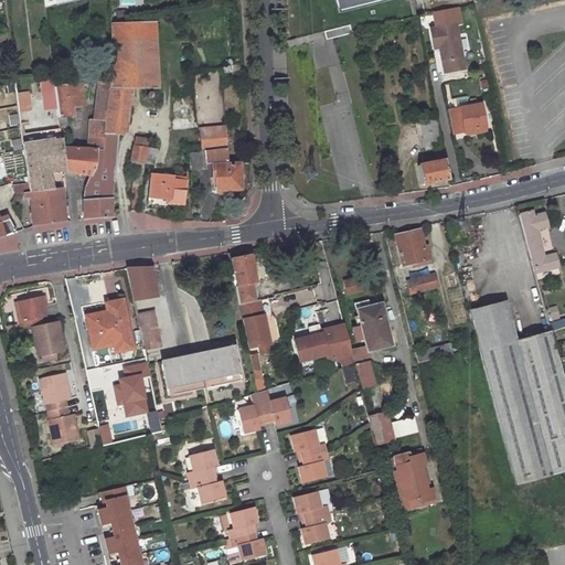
[(115,7),(116,18),(125,18),(125,7),(115,7)]
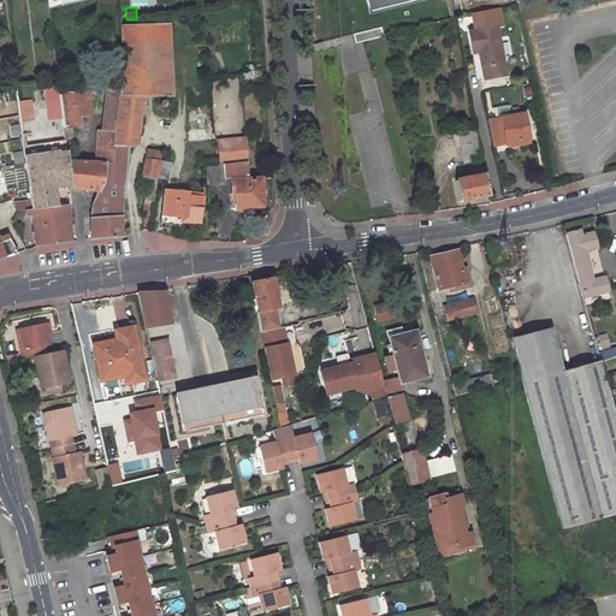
[(170,92),(170,19),(120,23),(122,75),(122,76),(120,82),(119,95),(140,93),(170,92)]
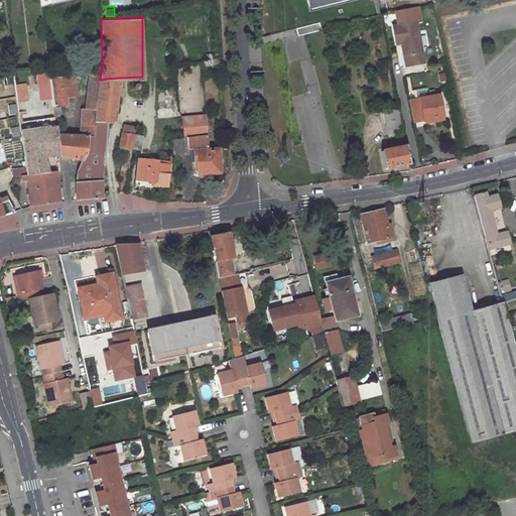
[(400,36),(402,43),(405,63),(424,59),(416,17),(392,22),(395,37),(400,36)]
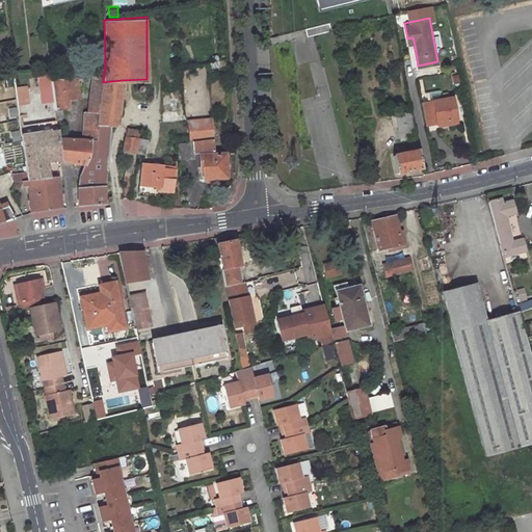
[(92,73),(104,71),(105,65),(105,64),(86,67),(87,73),(92,73)]
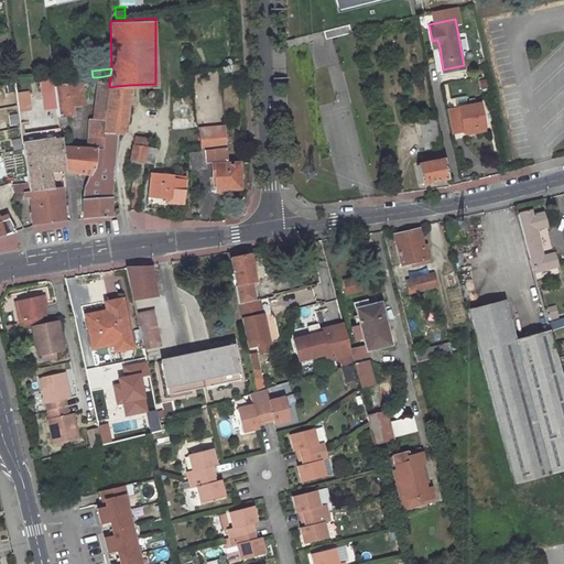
[(98,77),(94,116),(106,116),(109,87),(110,75),(98,77)]
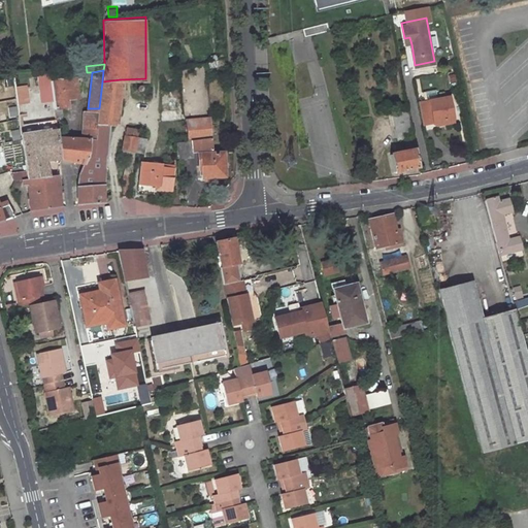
[(78,91),(76,73),(51,76),(55,112),(60,112),(62,111),(62,103),(66,103),(65,93),(78,91)]
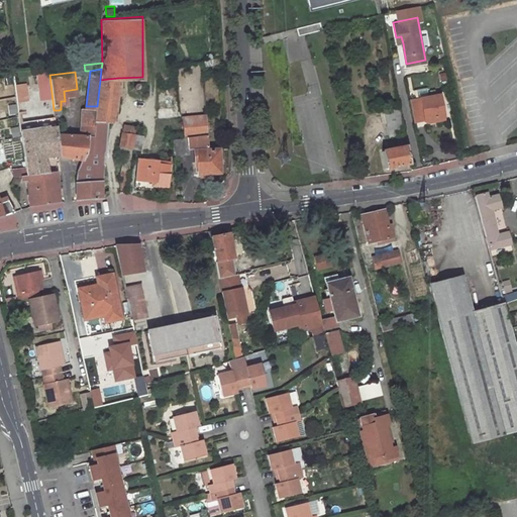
[(105,134),(106,118),(112,118),(117,78),(100,80),(97,106),(94,133),(103,134),(105,134)]
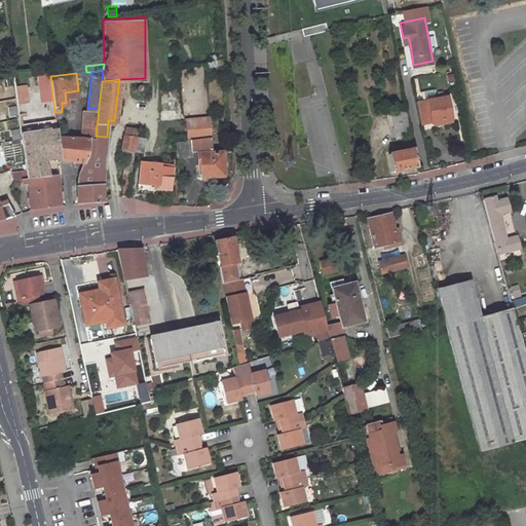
[(16,87),(17,105),(27,104),(27,86),(16,87)]
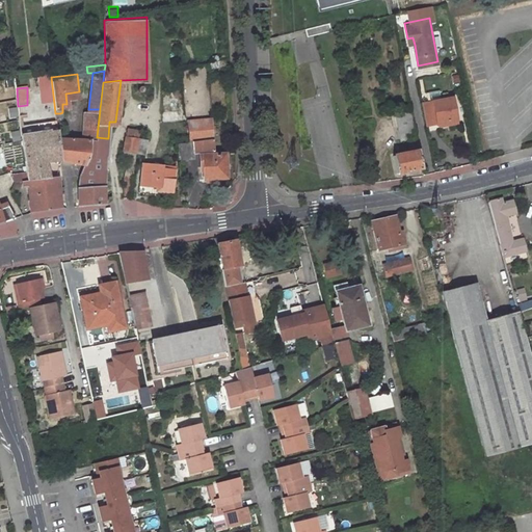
[(440,97),(437,87),(425,90),(427,100),(440,97)]
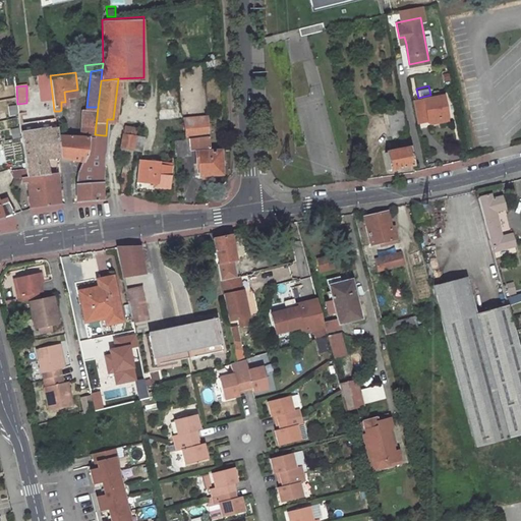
[(413,99),(417,120),(426,118),(429,121),(435,120),(437,116),(446,114),(442,93),(430,95),(418,98),(413,99)]
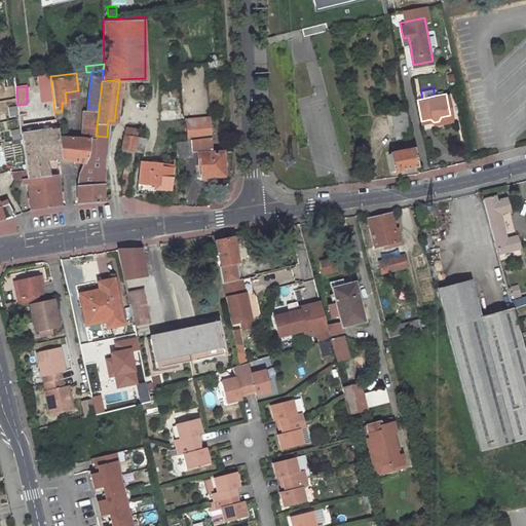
[(389,105),(396,136),(411,133),(405,102),(389,105)]
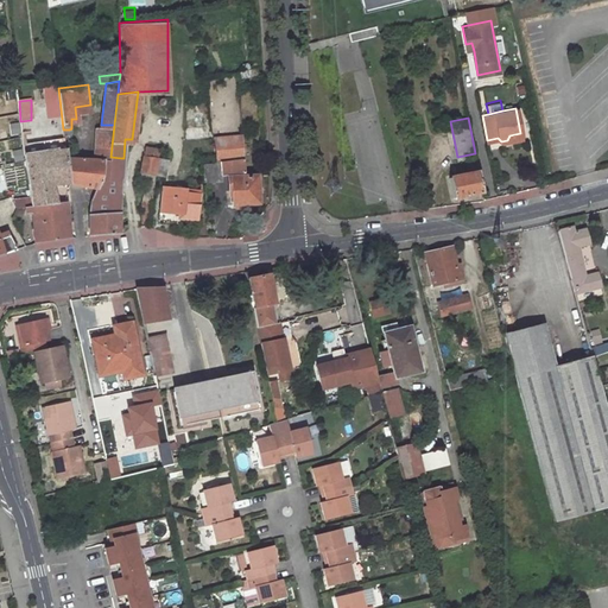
[(101,125),(96,156),(103,157),(111,157),(114,125),(101,125)]
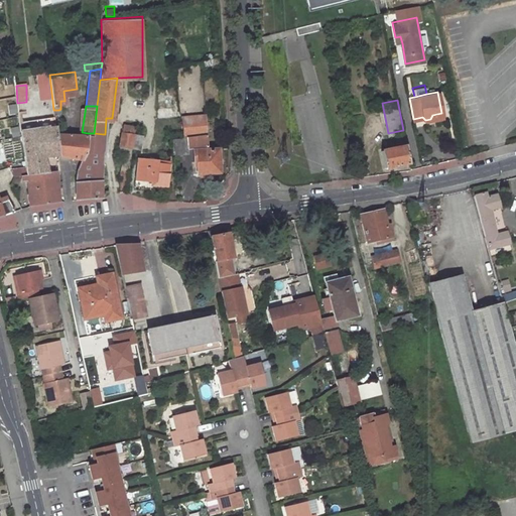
[(205,130),(206,130),(205,110),(184,113),(184,132),(205,130)]
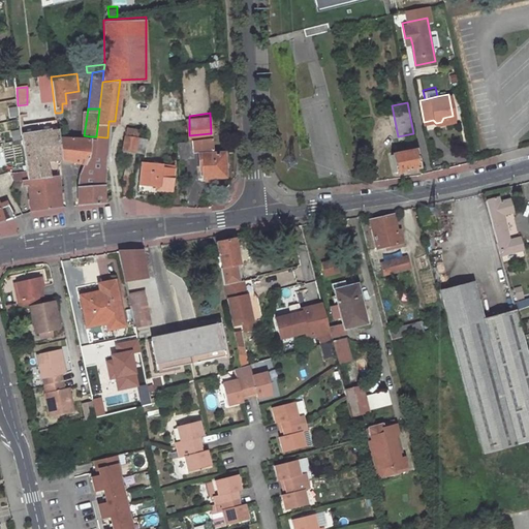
[(21,129),(57,125),(56,119),(56,114),(20,119),(21,129)]
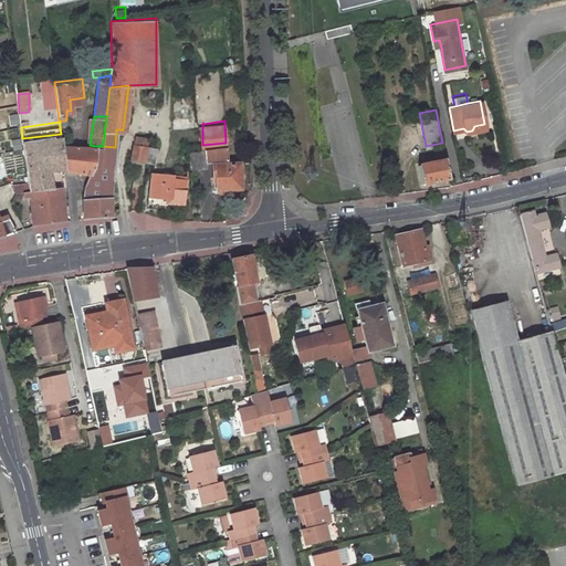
[(135,142),(146,143),(148,134),(136,133),(135,142)]
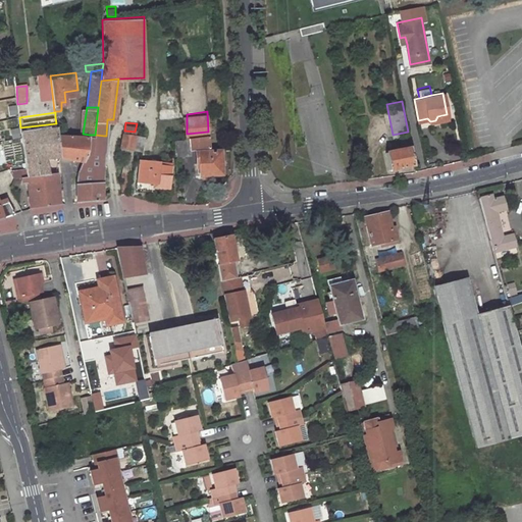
[(20,127),(25,171),(46,169),(44,154),(60,153),(57,133),(56,123),(20,127)]
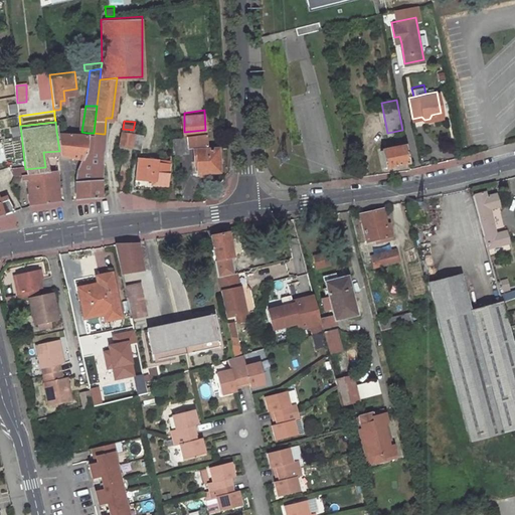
[(123,129),(121,143),(122,144),(131,144),(133,131),(133,130),(123,129)]
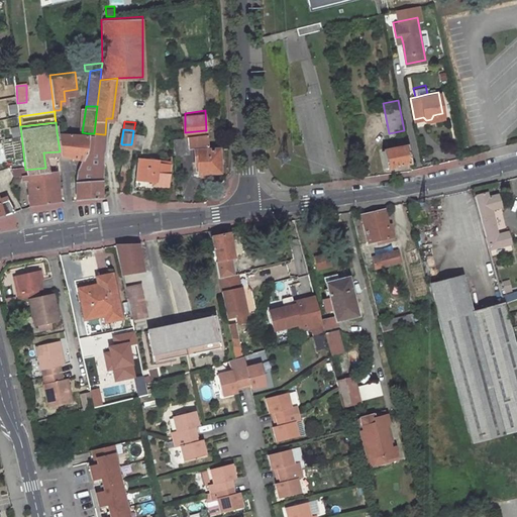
[(172,150),(188,148),(188,143),(205,141),(205,130),(185,132),(171,133),(172,150)]
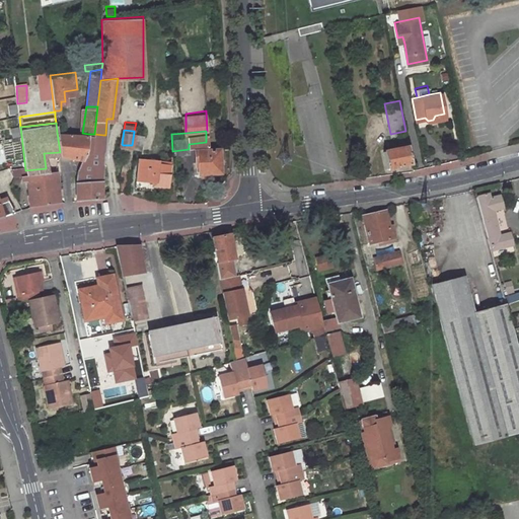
[(82,133),(57,132),(60,152),(83,156),(87,147),(88,134),(82,133)]
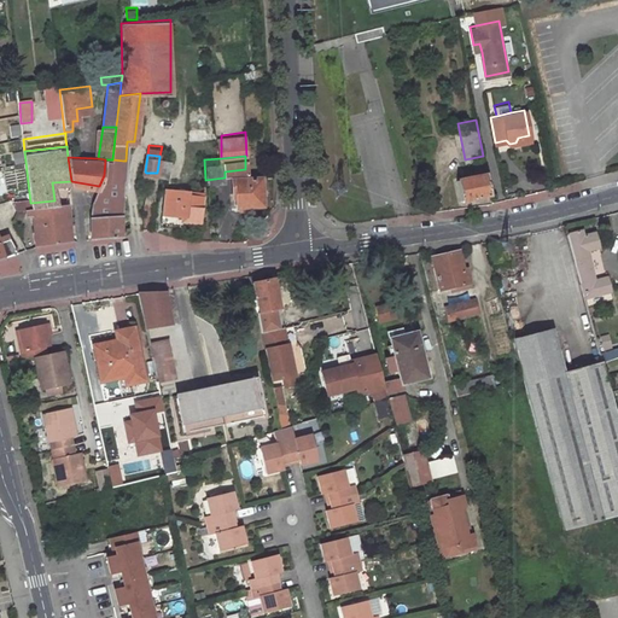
[(165,174),(168,159),(159,157),(157,173),(165,174)]
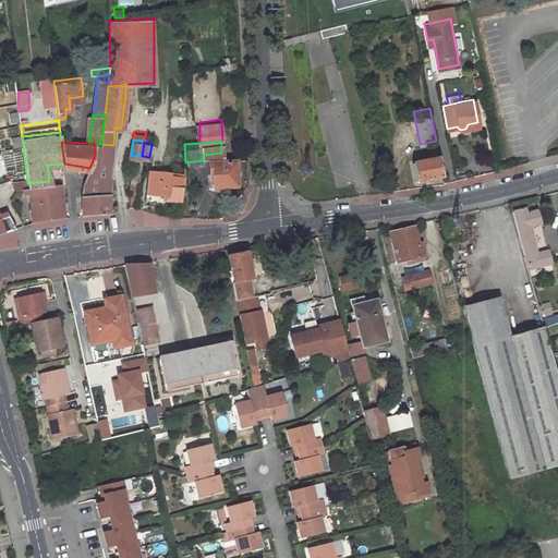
[(110,159),(111,145),(101,144),(95,144),(94,158),(110,159)]
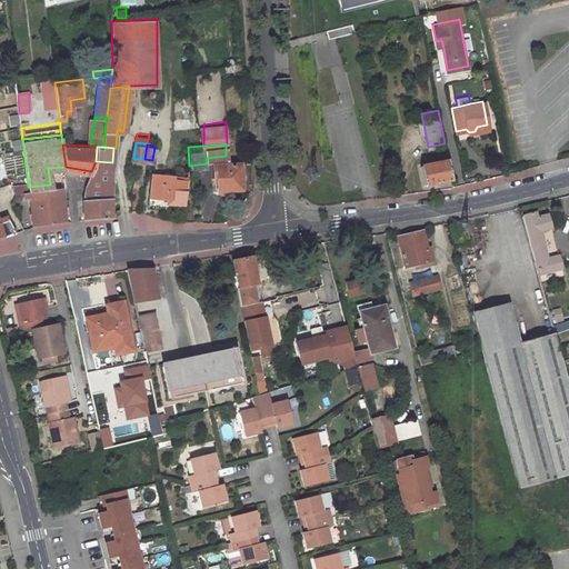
[(212,160),(215,177),(211,177),(212,190),(222,189),(221,186),(242,183),(240,158),(212,160)]
